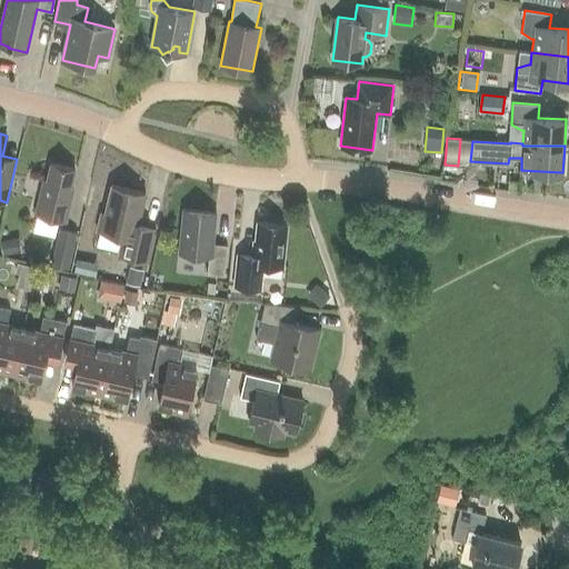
[(71,187),(76,169),(51,163),(47,181),(43,181),(36,213),(66,221),(75,188),(71,187)]
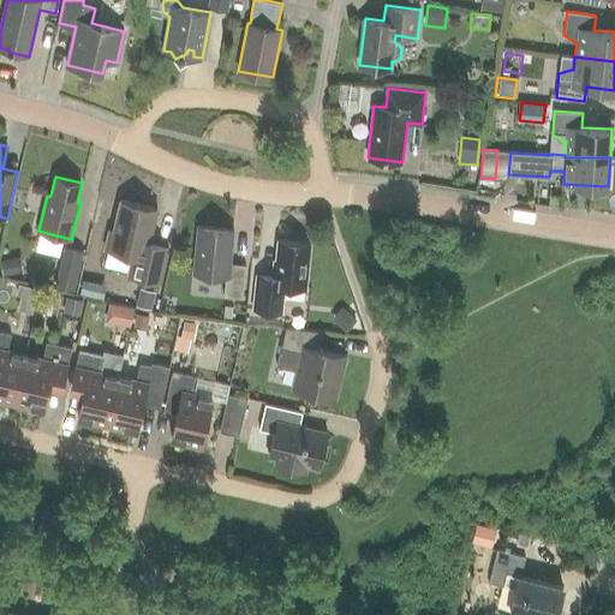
[(150,243),(157,209),(120,201),(113,231),(109,231),(106,250),(133,256),(129,275),(161,282),(168,246),(150,243)]
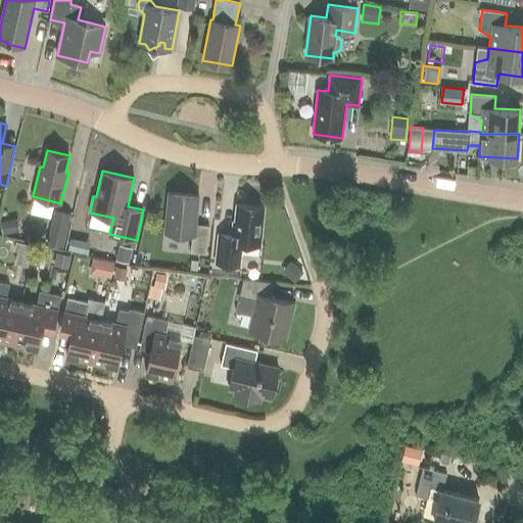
[(206,253),(209,225),(196,224),(199,195),(169,192),(164,232),(192,235),(191,252),(206,253)]
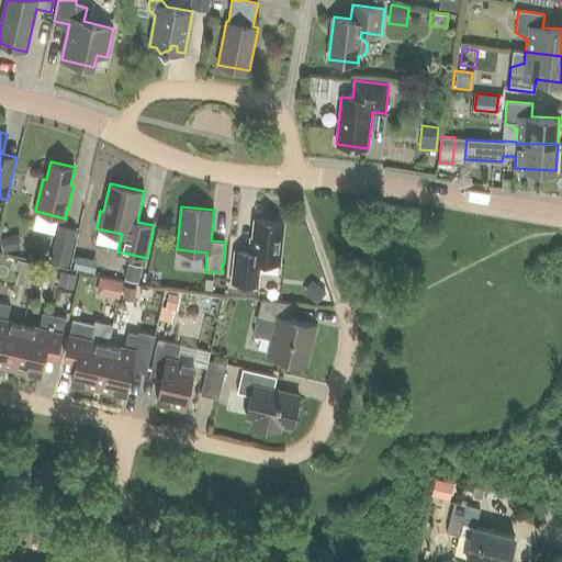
[(280,263),(284,222),(255,218),(250,253),(235,251),(232,282),(258,285),(260,261),(280,263)]
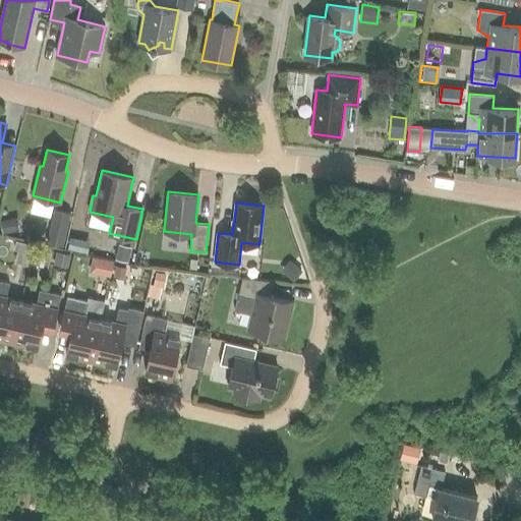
[(63,246),(71,213),(54,209),(47,242),(63,246)]
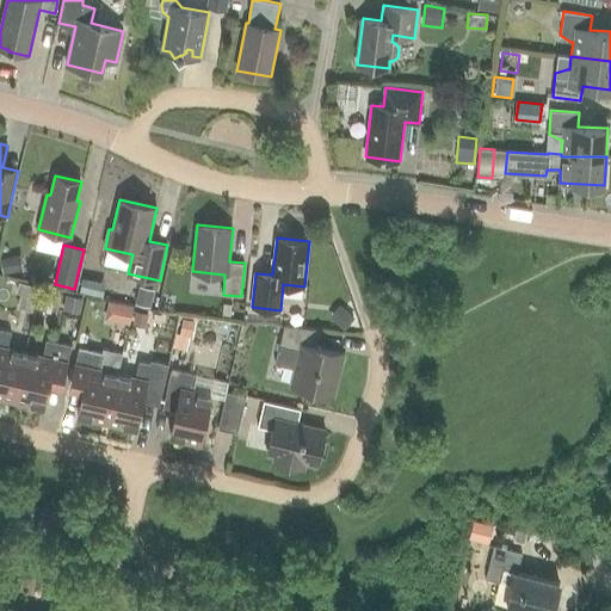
[(149,307),(154,289),(140,285),(135,303),(149,307)]
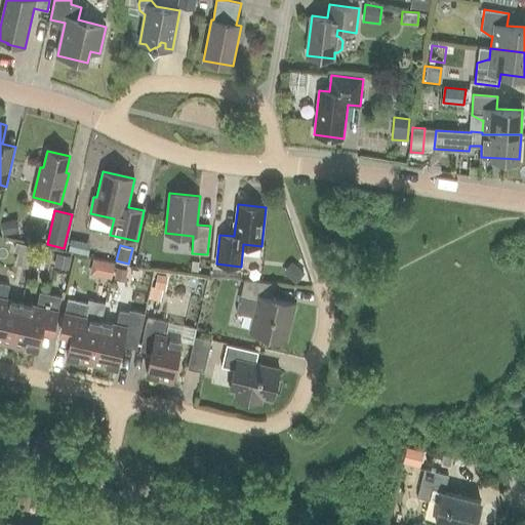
[(125,282),(127,270),(117,268),(114,280),(125,282)]
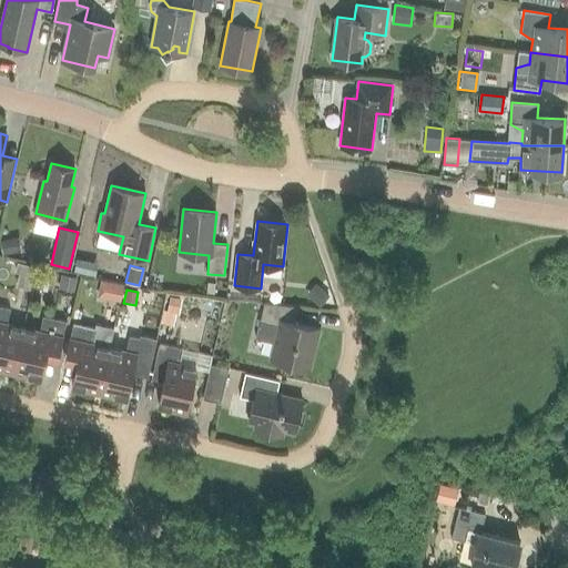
[(310,367),(320,328),(293,322),(296,307),(297,306),(264,303),(264,304),(256,337),(275,343),(271,357),(310,367)]
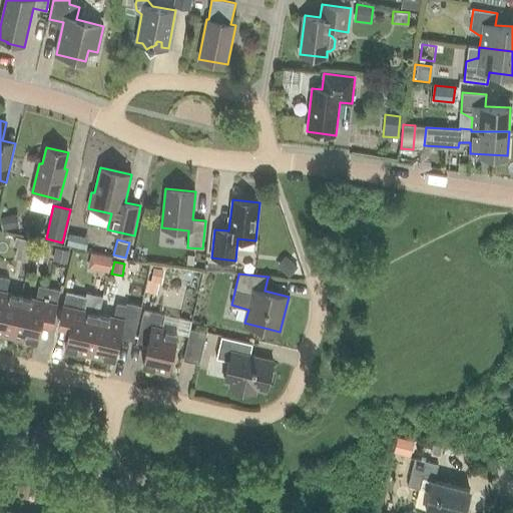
[(17,311),(21,296),(6,293),(9,279),(0,277),(0,333),(12,336),(17,311)]
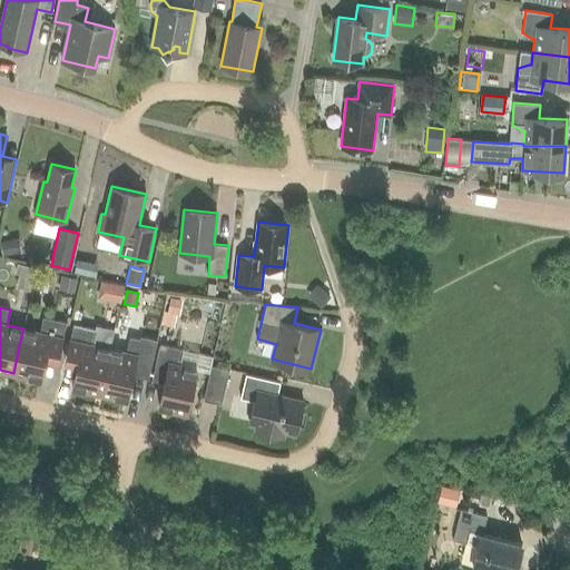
[(13,373),(40,380),(46,359),(58,361),(67,323),(43,317),(40,333),(23,328),(19,345),(13,373)]
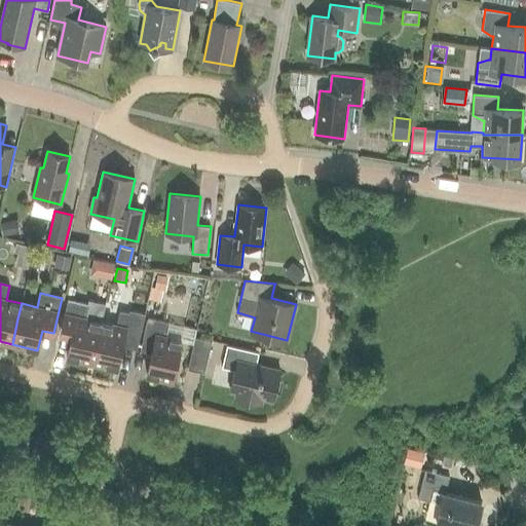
[(68,299),(60,335),(72,337),(67,358),(91,363),(102,323),(106,304),(88,300),(87,304),(68,299)]
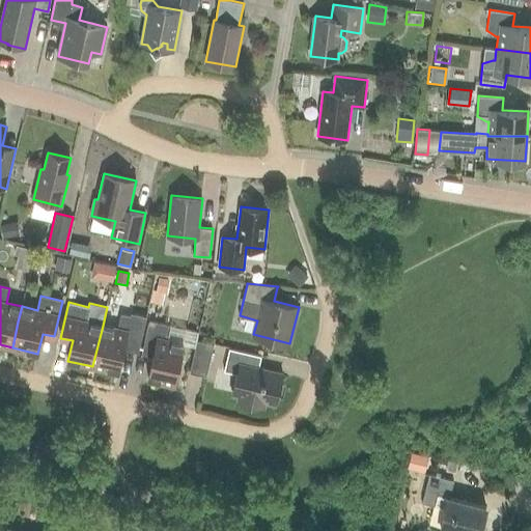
[(103,326),(92,366),(118,372),(124,344),(139,347),(146,317),(131,313),(131,316),(121,314),(118,329),(103,326)]
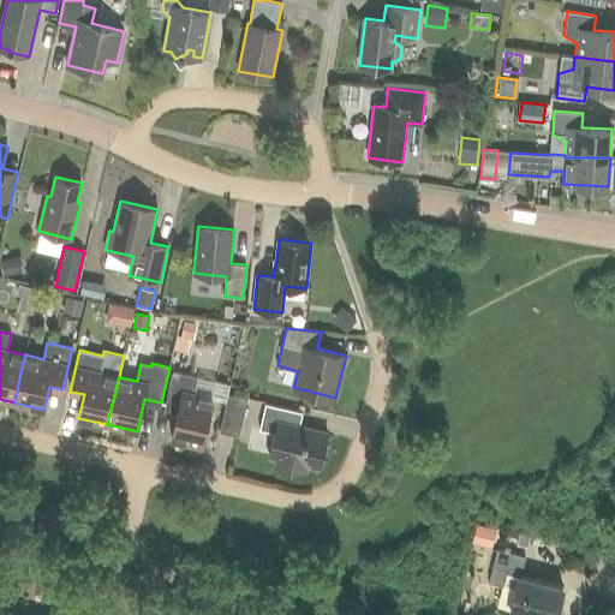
[(202,446),(213,398),(195,394),(198,377),(173,371),(166,404),(179,406),(172,439),(202,446)]
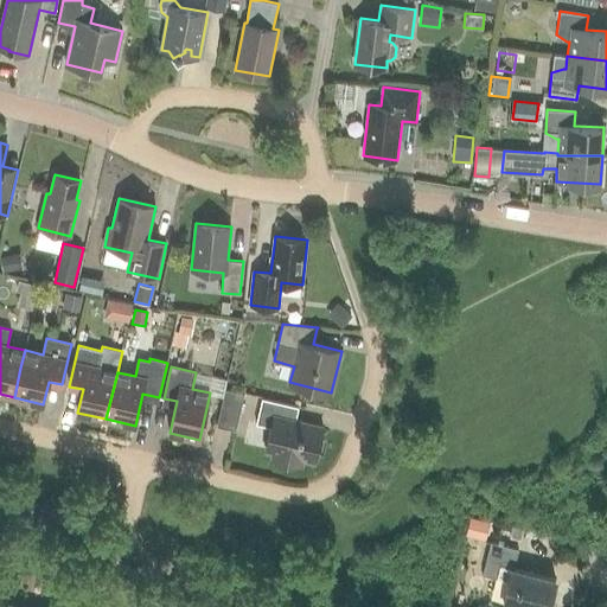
[(236,430),(244,394),(225,389),(217,426),(236,430)]
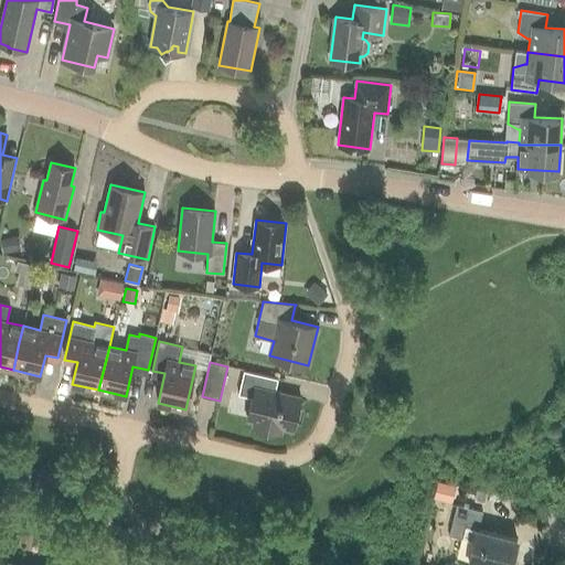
[(294,429),(301,397),(275,392),(278,379),(244,371),(238,394),(253,397),(247,419),(255,420),(254,426),(280,433),(281,426),(294,429)]
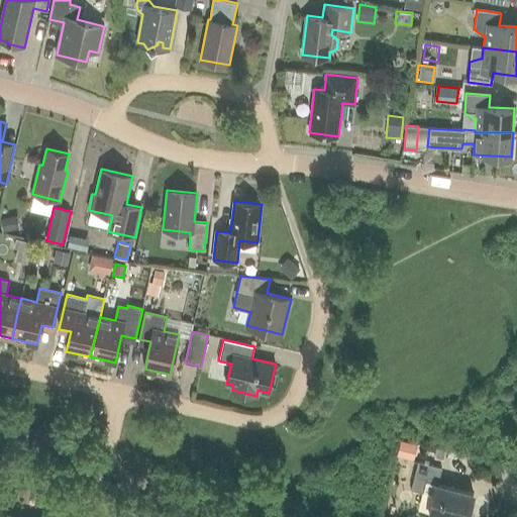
[(416,446),(400,442),(397,456),(412,460),(416,446)]
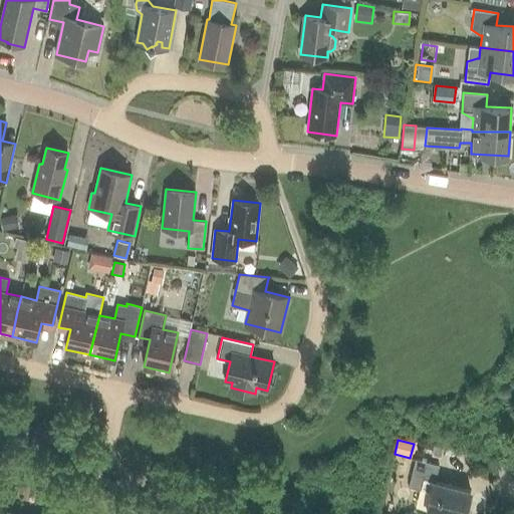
[(464,513),(470,490),(435,481),(439,465),(416,459),(409,486),(431,492),(427,510),(441,513),(464,513)]
